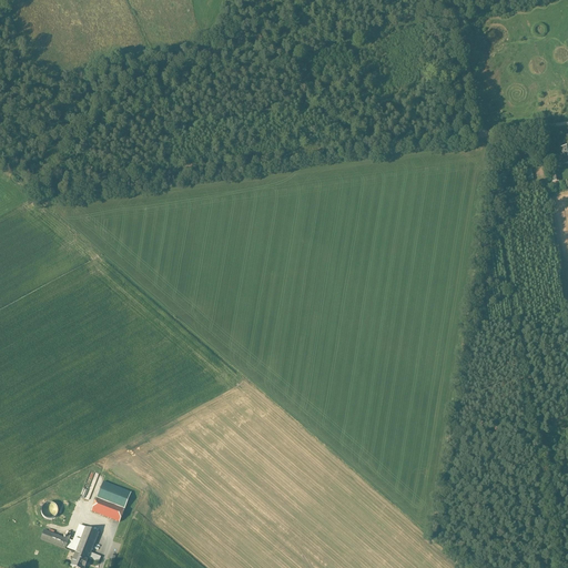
[(550,170),(553,182),(559,181),(557,169),(550,170)]
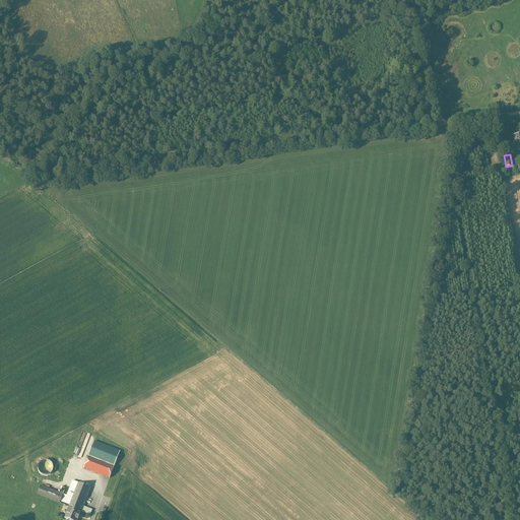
[(120,452),(94,442),(83,468),(110,478),(120,452)]
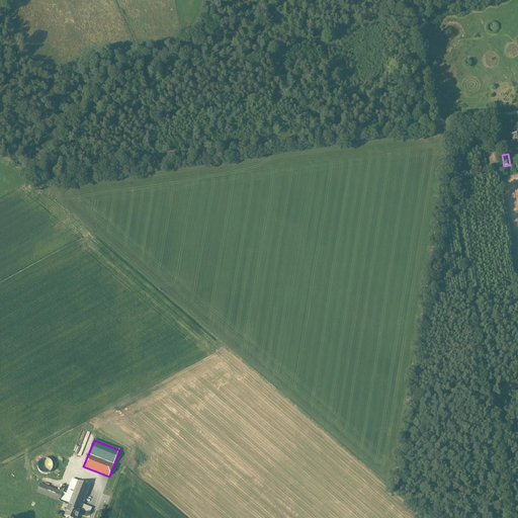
[(53,469),(54,466),(53,463),(51,460),(49,459),(46,458),(42,459),(39,460),(37,463),(37,466),(37,469),(39,472),(42,473),(46,475),(49,473),(51,471),(53,469)]
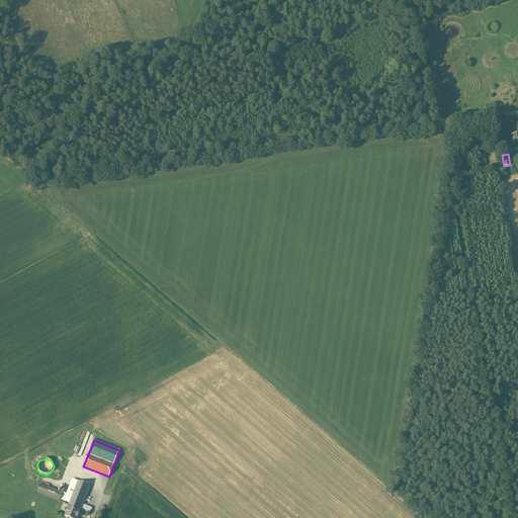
[(90,486),(73,480),(64,501),(69,503),(81,508),(90,486)]
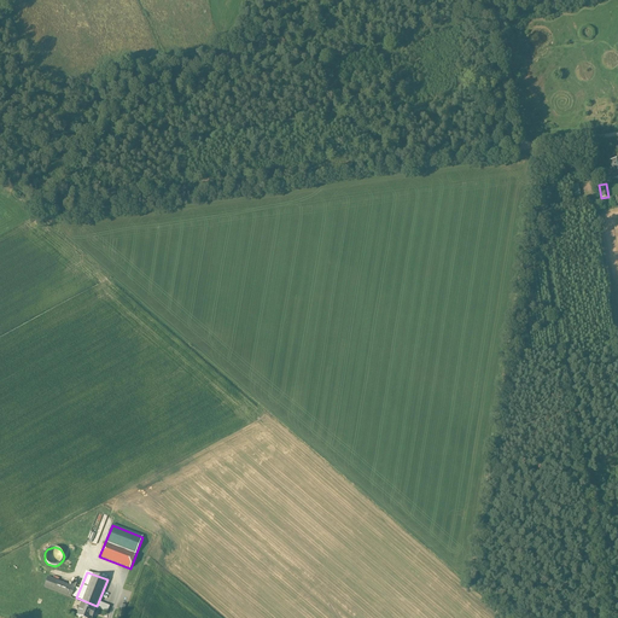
[(75,588),(48,577),(45,588),(71,598),(75,588)]
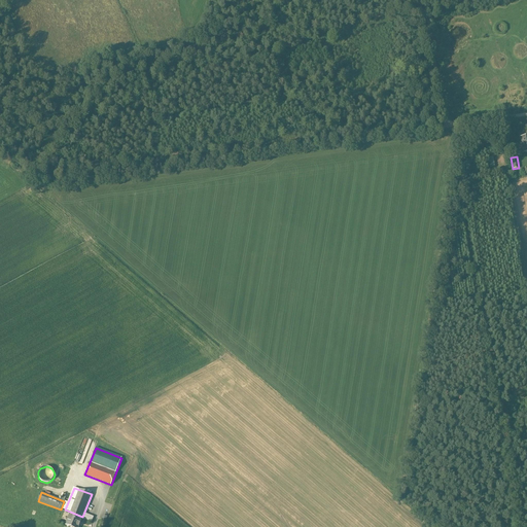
[(78,526),(82,517),(70,512),(65,525),(69,526),(78,526)]
